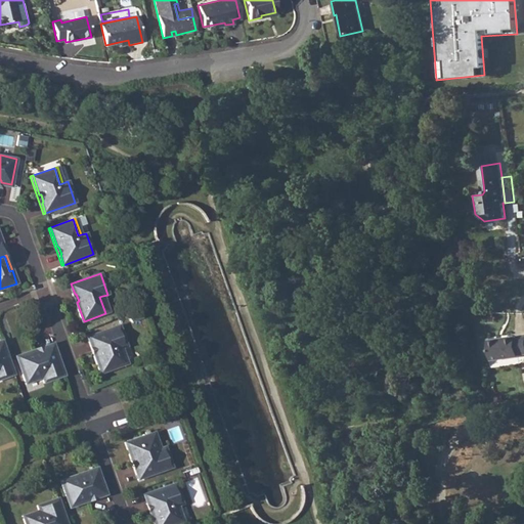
[(68,285),(81,322),(84,321),(77,302),(79,301),(76,294),(75,294),(71,284),(68,285)]
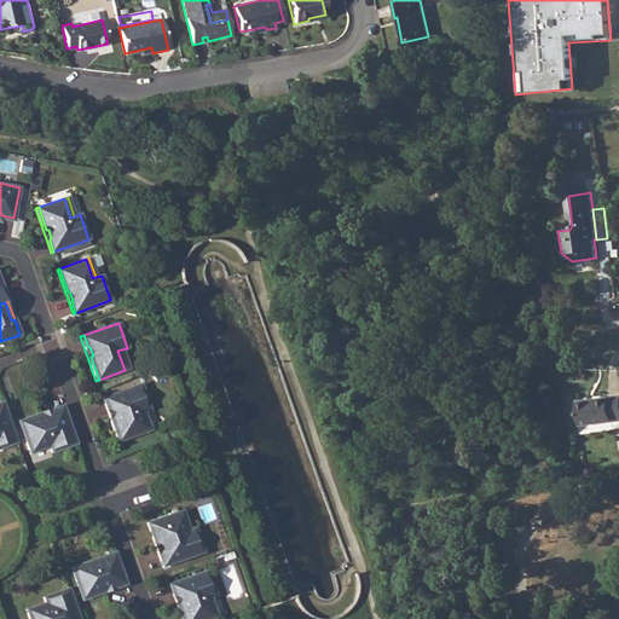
[(128,369),(121,350),(117,351),(125,370),(128,369)]
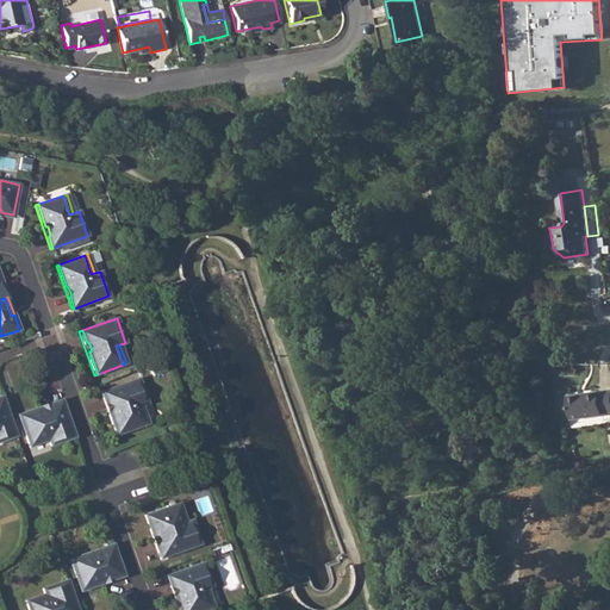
[(110,402),(113,411),(111,411),(119,434),(144,425),(137,406),(141,405),(147,403),(138,379),(104,391),(109,403),(110,402)]
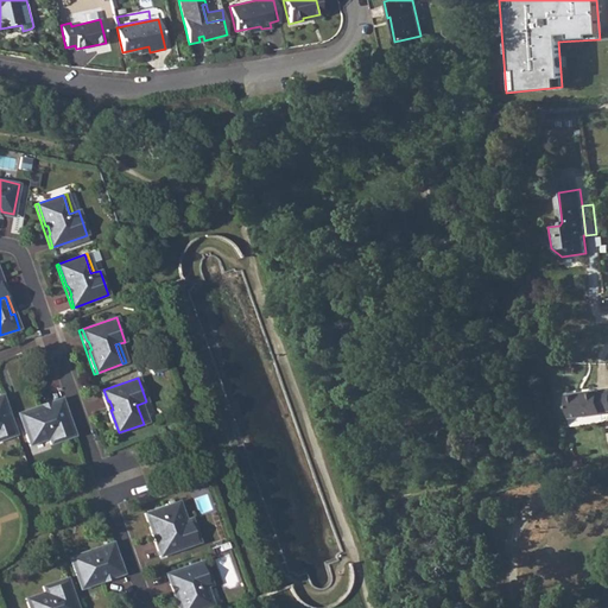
[(597,388),(567,393),(570,416),(601,412),(601,411),(607,409),(607,388),(597,391),(597,388)]
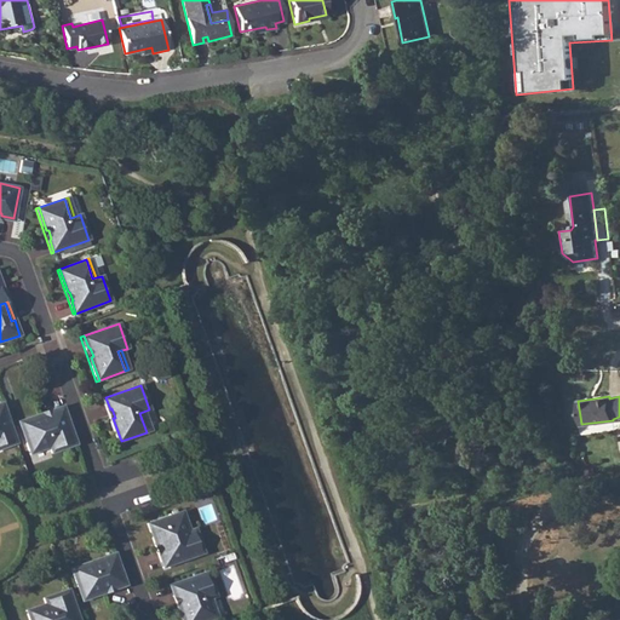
[(102,399),(118,442),(121,441),(113,418),(115,418),(112,408),(110,409),(105,397),(102,399)]
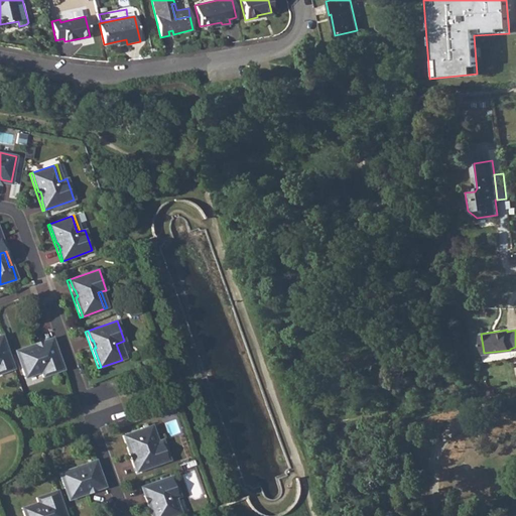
[(0,373),(13,369),(2,338),(0,339),(0,373)]
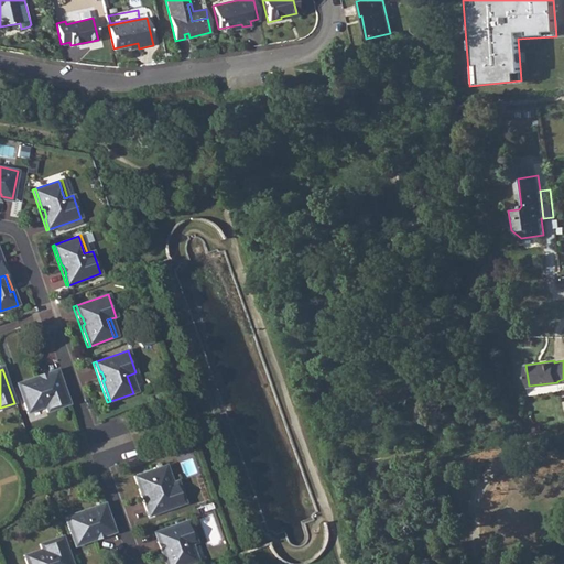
[(56,369),(17,383),(18,387),(39,379),(39,381),(47,378),(46,377),(57,372),(56,369)]
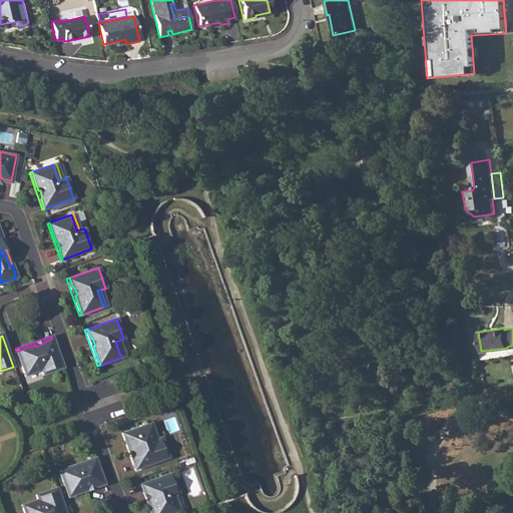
[(23,373),(39,367),(40,370),(42,375),(62,368),(52,339),(42,343),(43,344),(35,347),(35,345),(16,352),(23,373)]
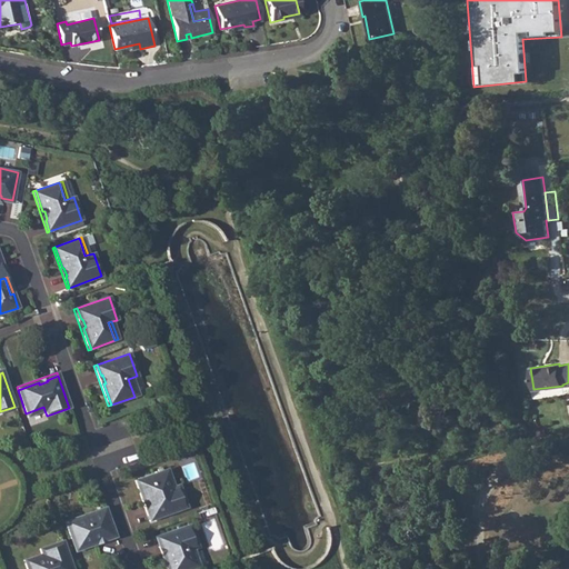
[(138,396),(131,378),(128,379),(135,397),(138,396)]
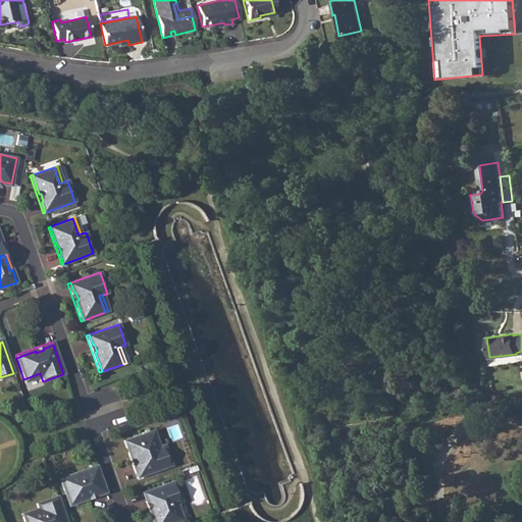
[(24,382),(41,376),(40,373),(23,379),(24,382)]
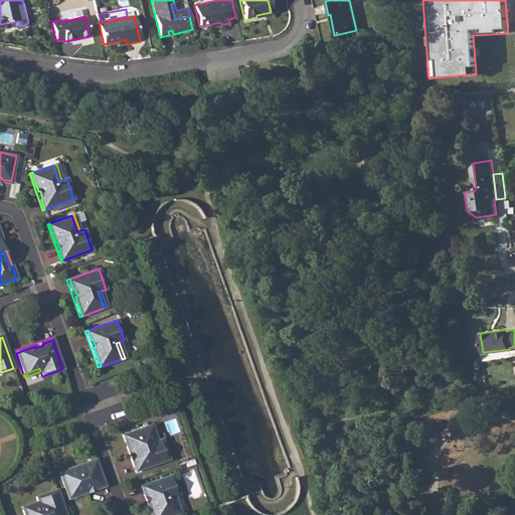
[(148,425),(154,442),(157,441),(151,424),(148,425)]
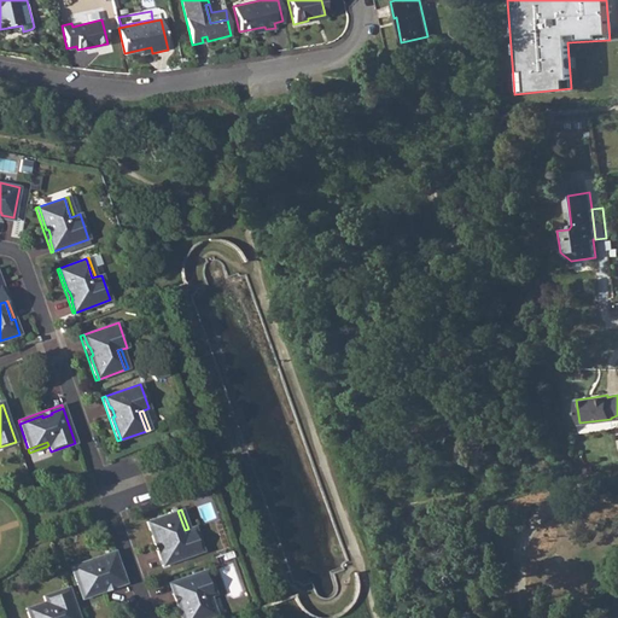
[(165,565),(203,552),(193,526),(188,529),(185,530),(178,511),(150,520),(157,543),(159,543),(163,552),(161,553),(165,565)]
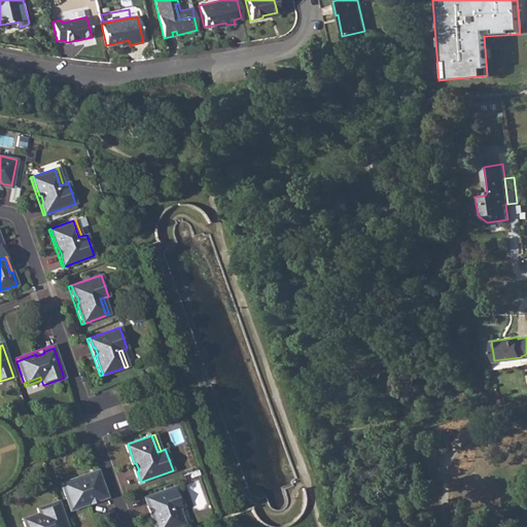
[(139,470),(136,463),(134,463),(128,444),(125,445),(138,483),(141,482),(137,471),(139,470)]
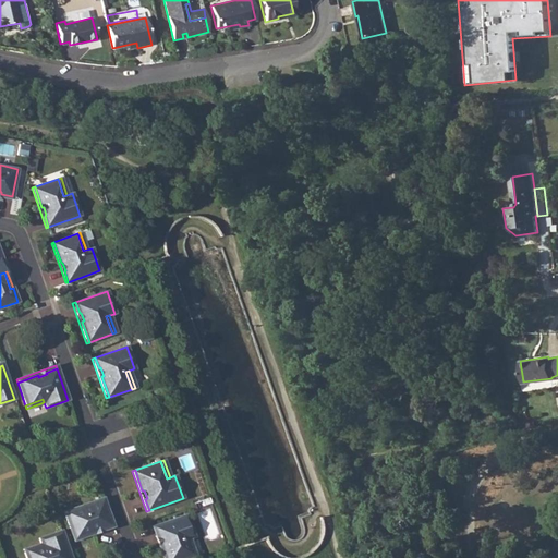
[(72,537),(93,530),(93,529),(100,525),(101,528),(112,523),(100,489),(79,497),(80,500),(61,507),(72,537)]
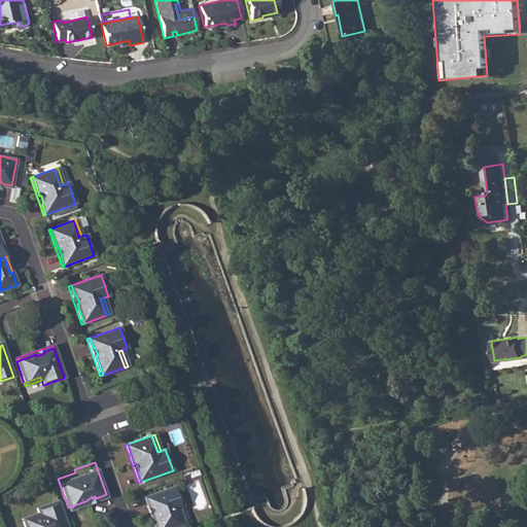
[(58,479),(75,472),(74,469),(57,476),(58,479)]
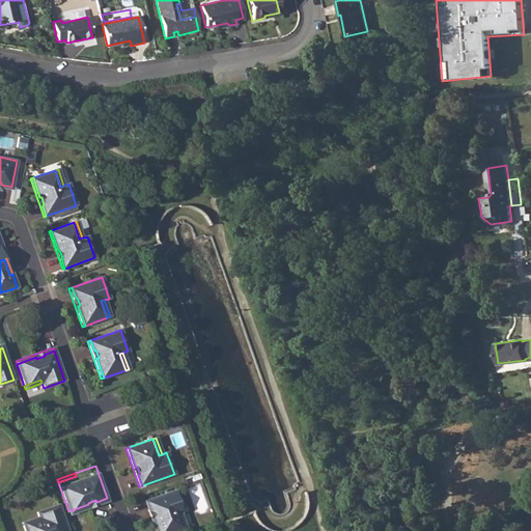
[(176,490),(147,500),(150,510),(152,510),(155,518),(154,518),(158,530),(178,530),(183,530),(176,513),(179,512),(185,510),(176,490)]
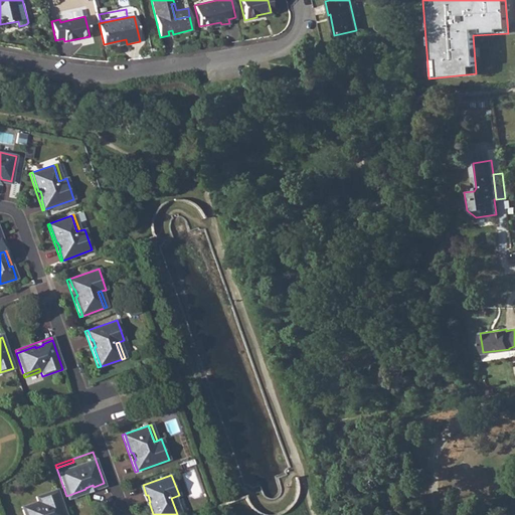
[(93,485),(86,488),(86,489),(66,496),(67,499),(105,486),(104,483),(94,487),(93,485)]
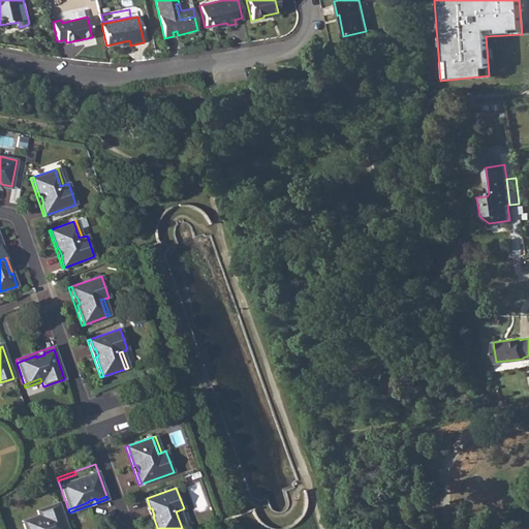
[(144,499),(154,528),(157,528),(153,516),(154,516),(152,508),(150,508),(147,498),(144,499)]
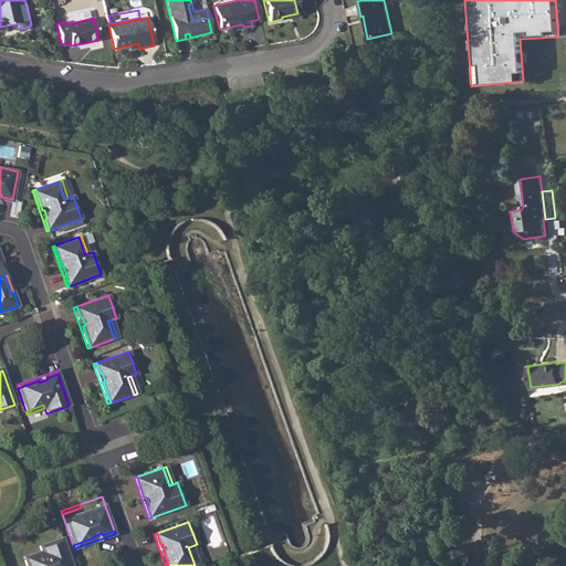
[(71,565),(62,538),(39,546),(41,551),(42,554),(24,561),(25,565),(71,565)]
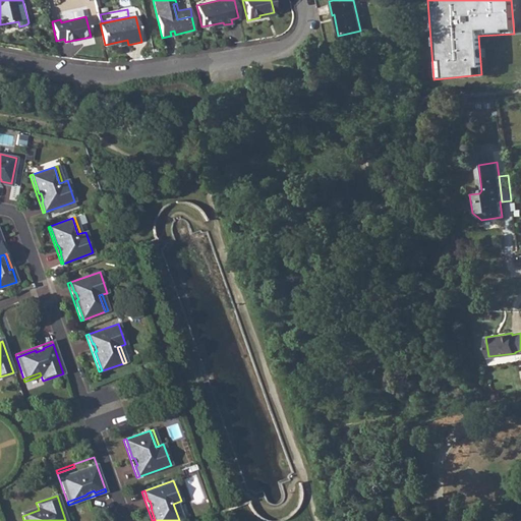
[(182,519),(176,503),(173,504),(179,520),(182,519)]
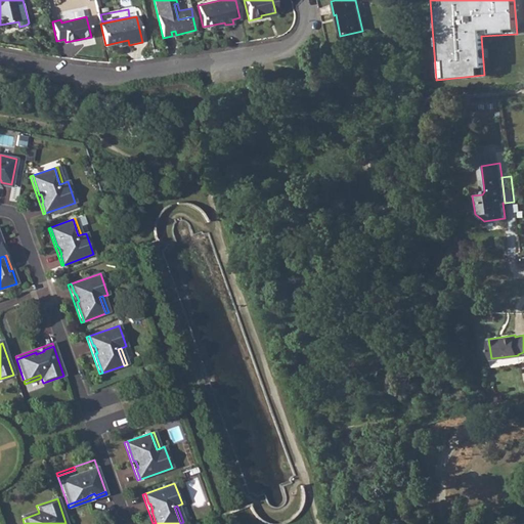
[(38,510),(22,516),(23,519),(39,513),(38,510)]
